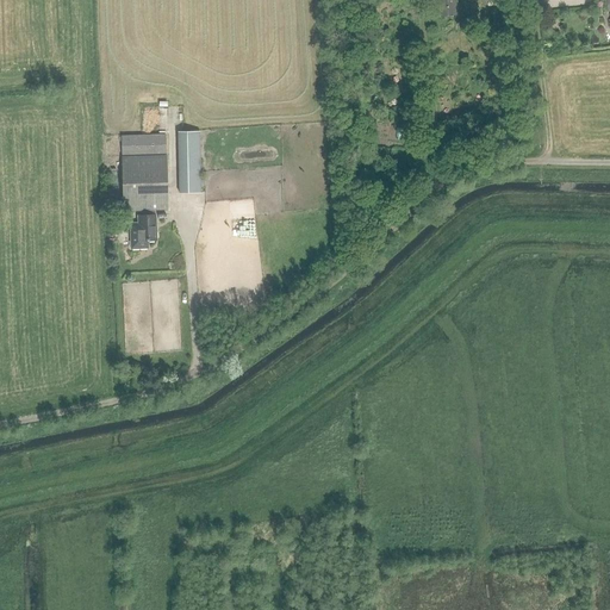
[(455,0),(439,0),(440,17),(458,14),(455,0)]
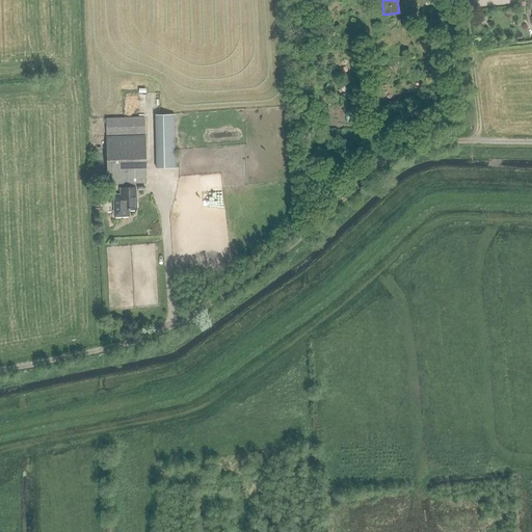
[(145,183),(144,137),(143,117),(105,118),(108,184),(122,184),(122,188),(120,188),(120,195),(112,195),(113,217),(128,216),(128,210),(135,210),(134,184),(145,183)]
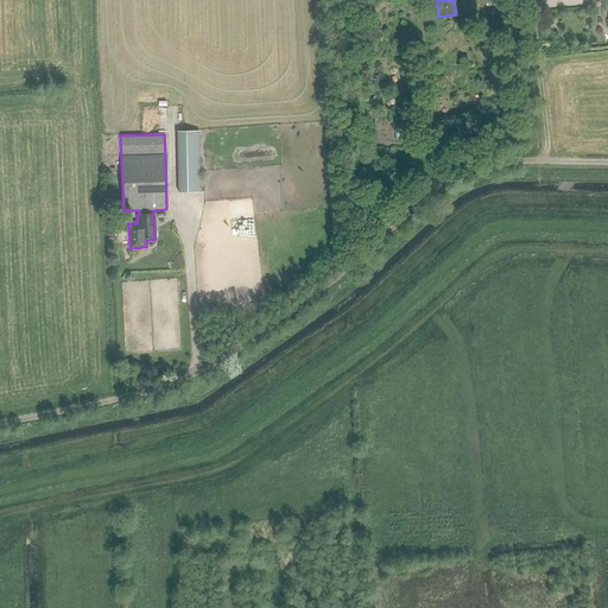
[(200,175),(178,176),(178,194),(200,192),(200,185),(203,185),(203,181),(200,181),(200,175)]
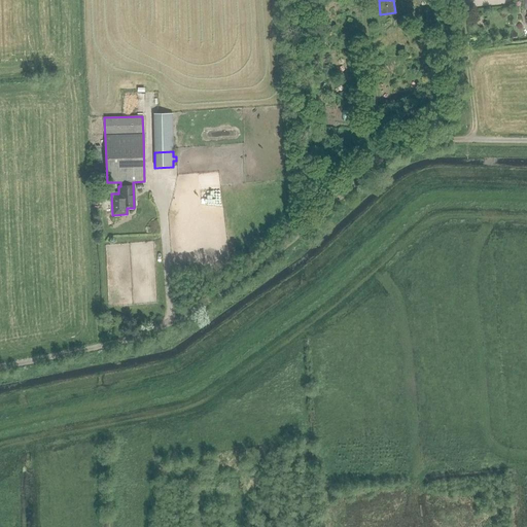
[(212,188),(222,187),(221,175),(211,175),(212,188)]
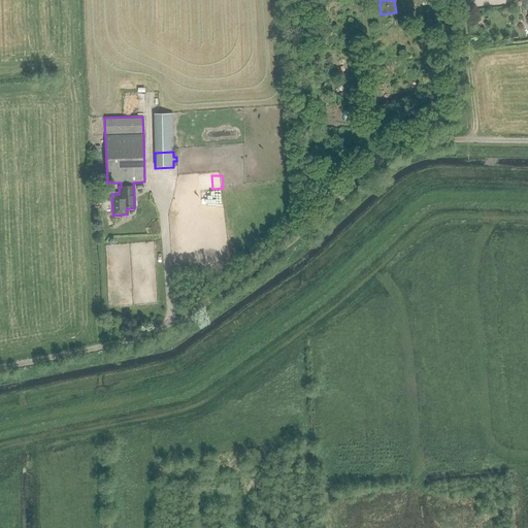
[(212,206),(225,205),(224,192),(212,193),(212,206)]
